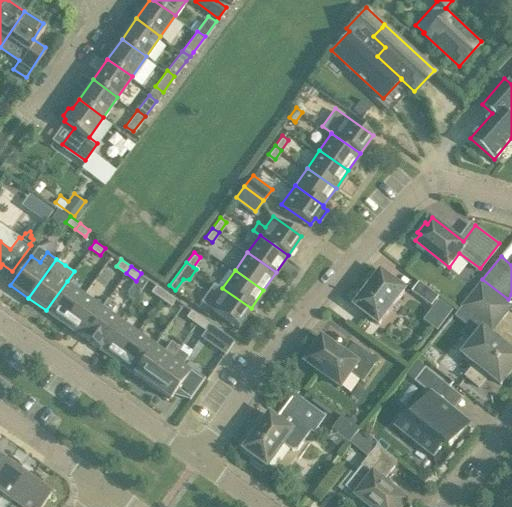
[(379,322),(405,288),(381,270),(355,304),(379,322)]
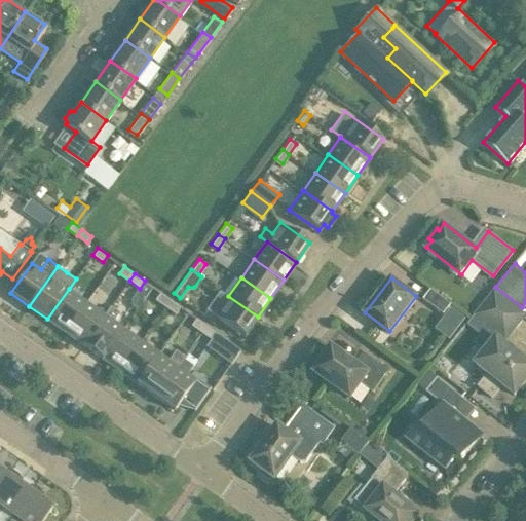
[(443,312),(451,303),(430,287),(423,297),(443,312)]
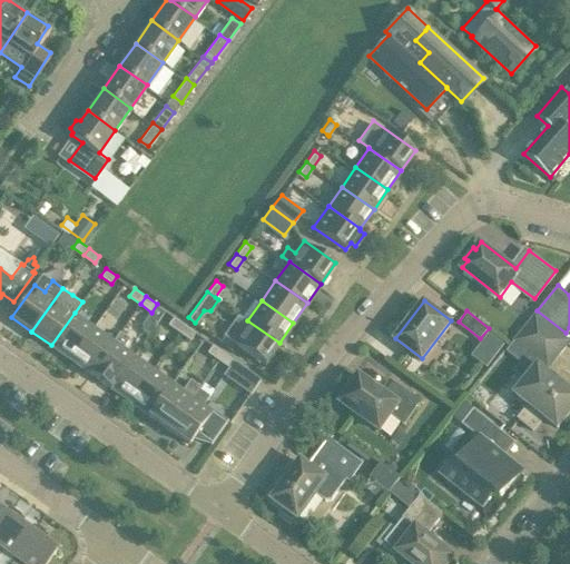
[(530,350),(548,365),(569,338),(536,312),(507,348),(522,360),(530,350)]
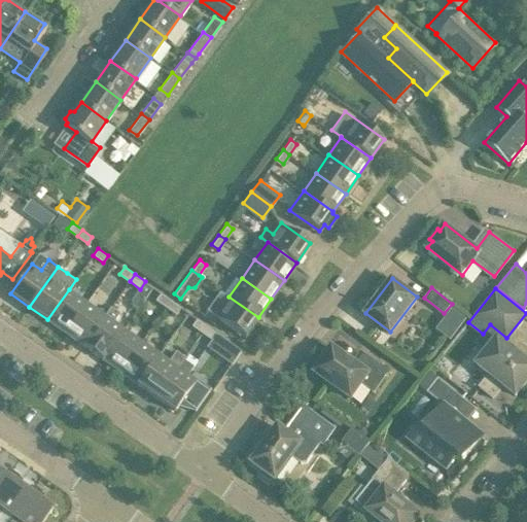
[(47,319),(65,333),(86,302),(69,289),(47,319)]
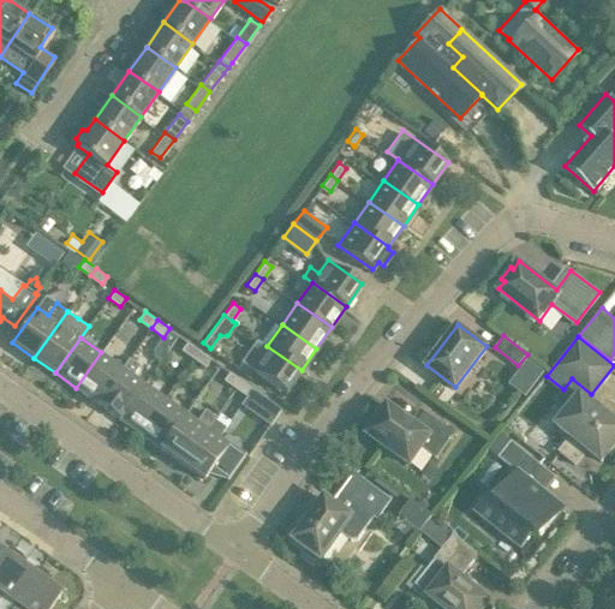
[(267,346),(256,338),(240,359),(286,392),(302,370),(267,346)]
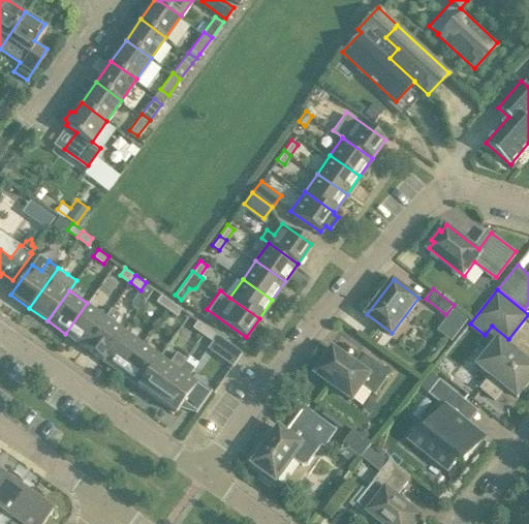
[(166,308),(172,301),(161,294),(156,301),(166,308)]
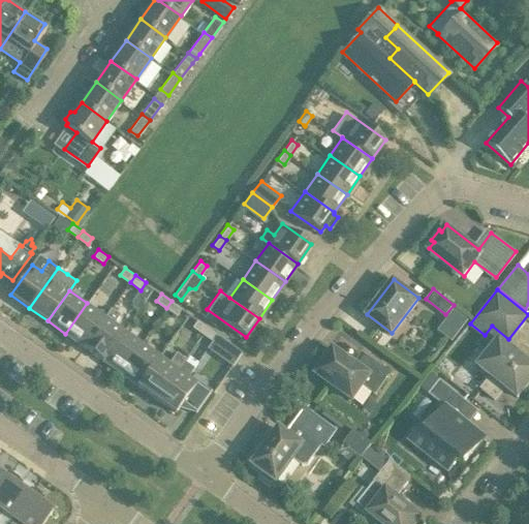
[(172,301),(166,308),(177,315),(182,308),(172,301)]
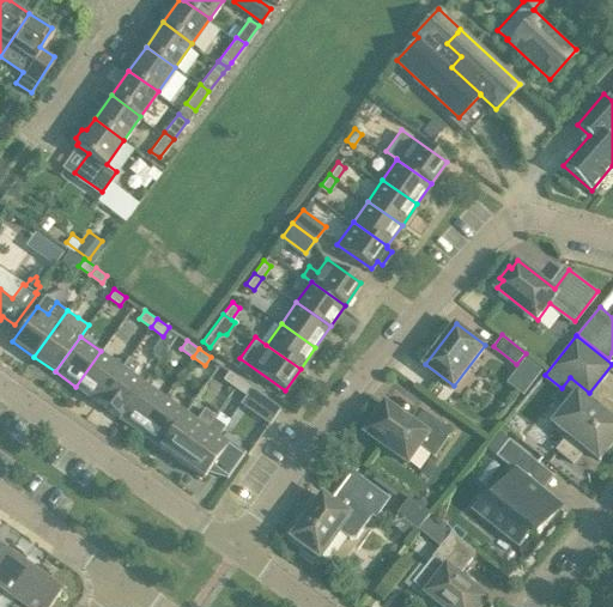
[(122,366),(120,365),(101,351),(76,387),(97,401),(122,366)]
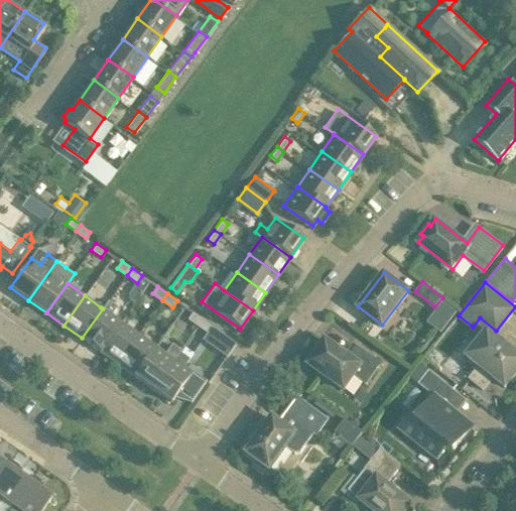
[(120,321),(110,313),(117,304),(108,298),(101,307),(103,308),(82,338),(99,351),(120,321)]
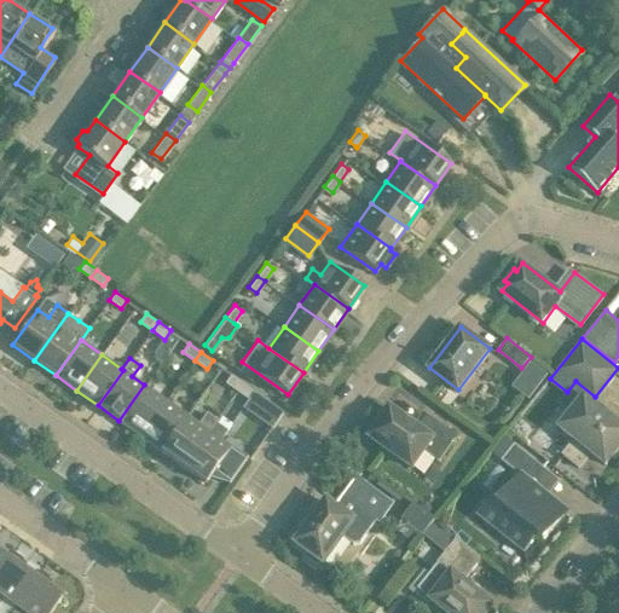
[(243,382),(231,374),(225,382),(237,391),(243,382)]
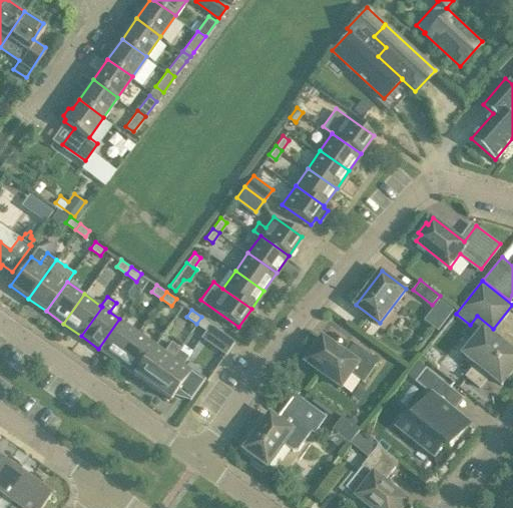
[(201,317),(196,324),(206,331),(211,324),(201,317)]
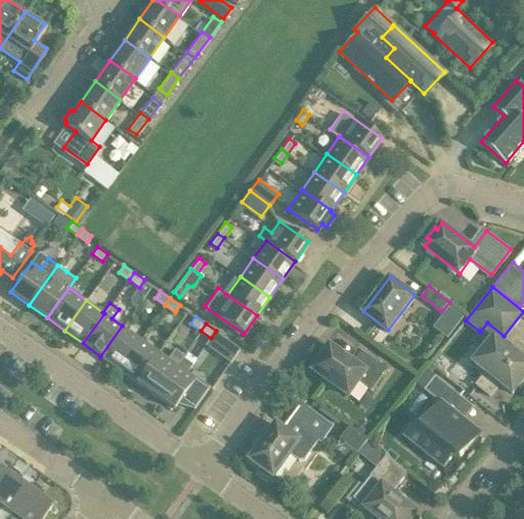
[(100,356),(119,369),(140,339),(122,326),(100,356)]
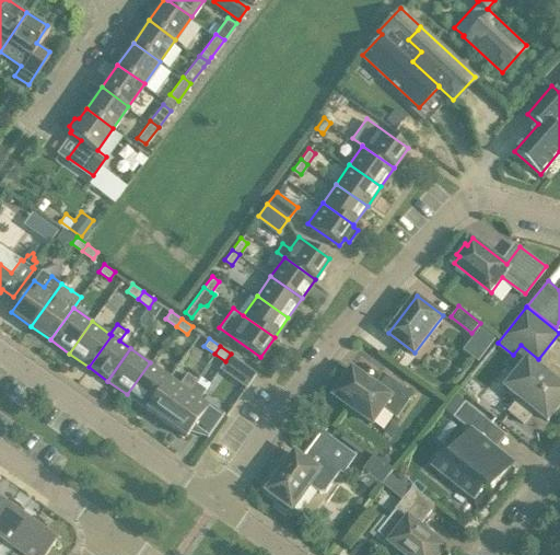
[(559,383),(528,358),(506,385),(521,396),(510,409),(524,421),(535,407),(548,418),(558,406),(559,407),(559,383)]
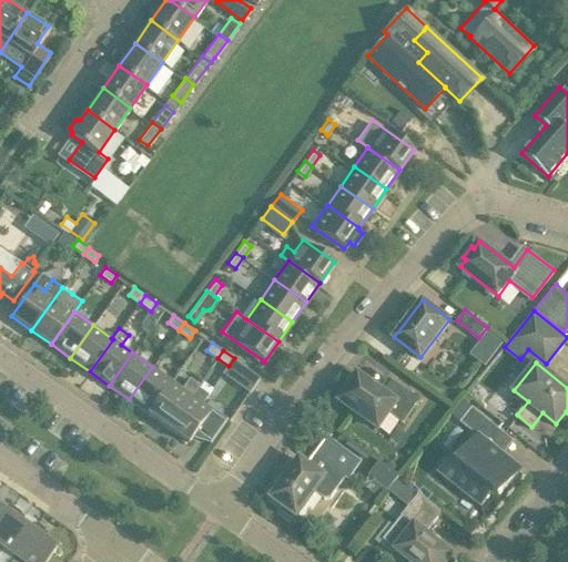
[(129,399),(149,414),(171,380),(152,367),(129,399)]
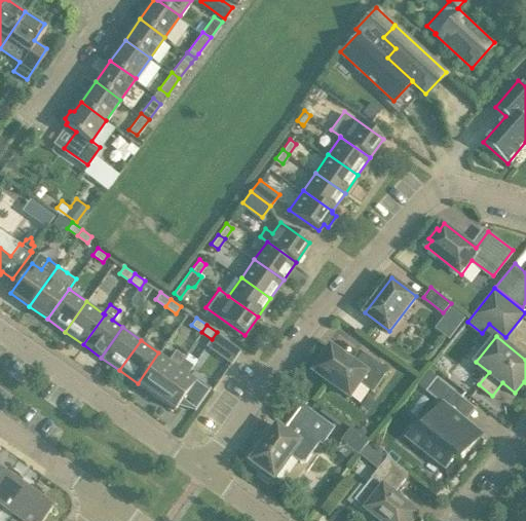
[(232,342),(223,356),(230,361),(239,347),(232,342)]
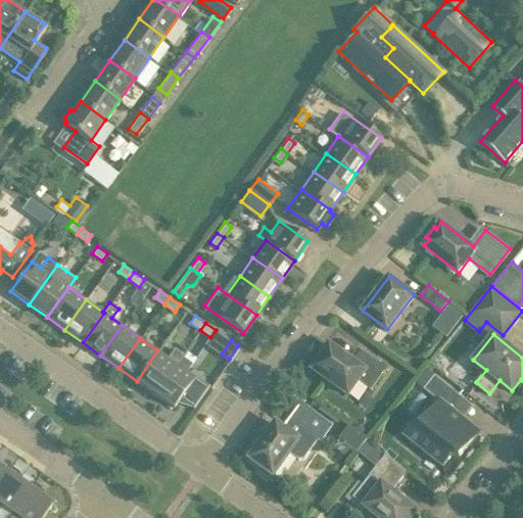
[(360,379),(372,387),(386,366),(363,349),(354,362),(329,343),(328,346),(325,344),(318,355),(321,357),(313,368),(349,393),(360,379)]
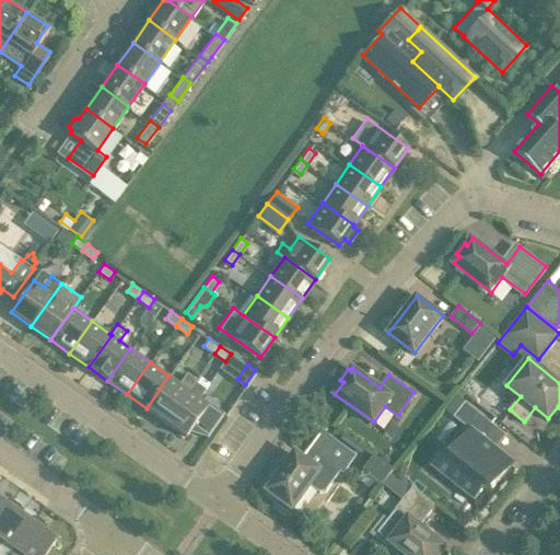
[(147,408),(165,421),(195,381),(196,379),(187,372),(179,383),(168,376),(147,408)]
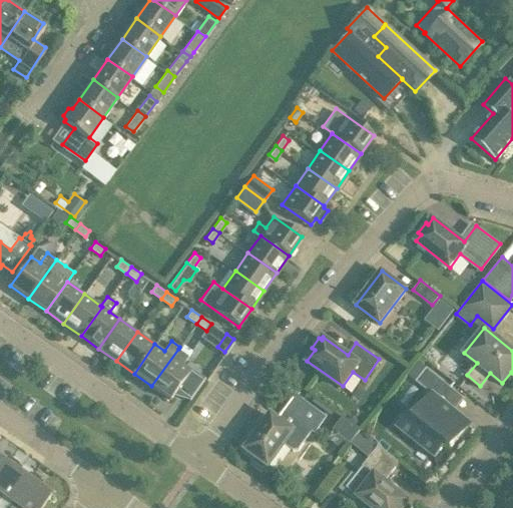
[(188,357),(178,349),(151,386),(170,399),(176,390),(189,399),(188,400),(189,401),(205,379),(203,378),(203,379),(182,365),(188,357)]
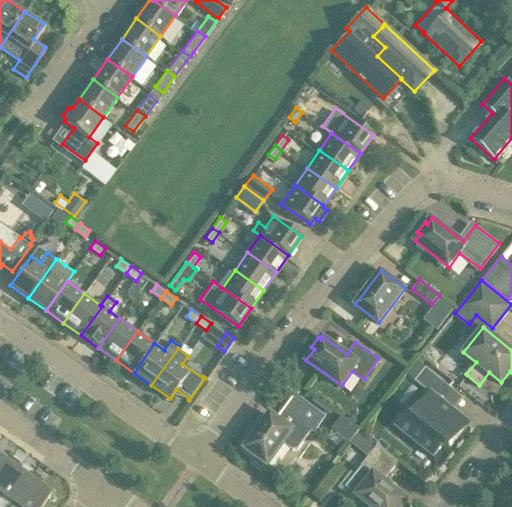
[(433,454),(443,441),(450,446),(460,434),(463,436),(470,427),(467,424),(470,421),(441,398),(451,385),(426,365),(415,379),(431,392),(413,415),(407,410),(396,424),(433,454)]
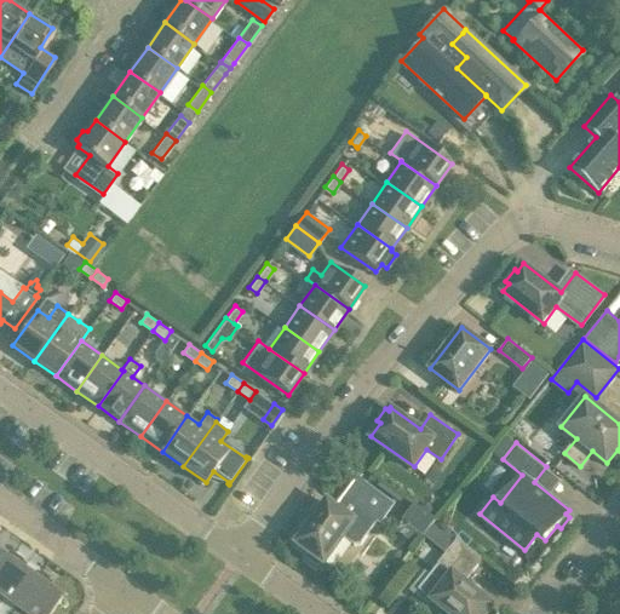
[(361,541),(378,517),(380,518),(392,503),(366,483),(355,499),(346,493),(338,506),(327,499),(296,543),(308,551),(308,556),(316,563),(321,561),(323,563),(344,535),(354,543),(361,541)]
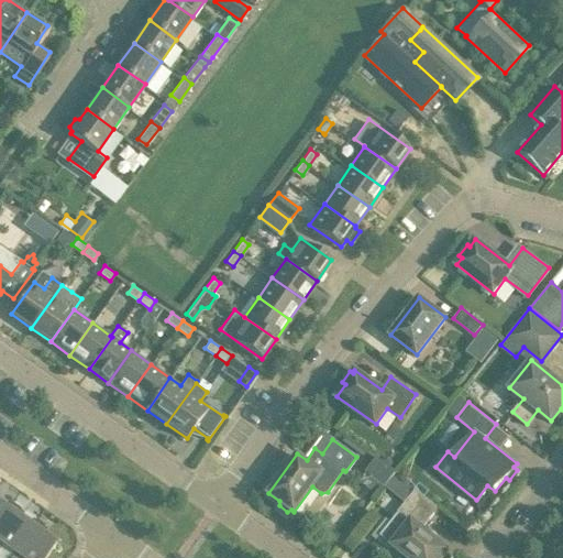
[(367,470),(385,484),(396,471),(378,457),(367,470)]
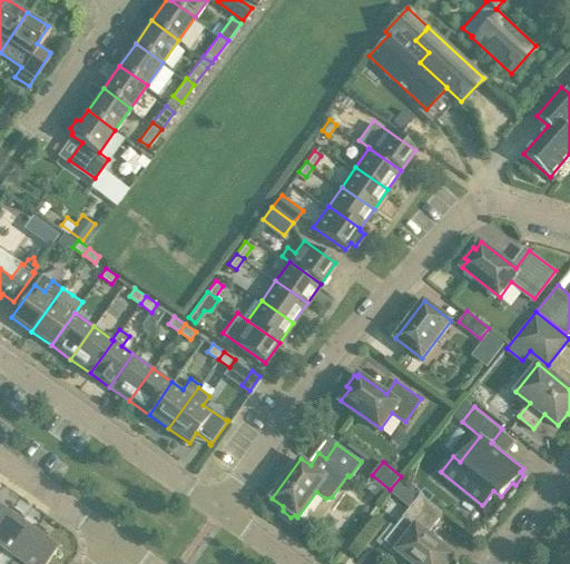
[(445,563),(453,555),(425,533),(444,511),(422,493),(384,538),(397,550),(396,550),(414,563),(445,563)]
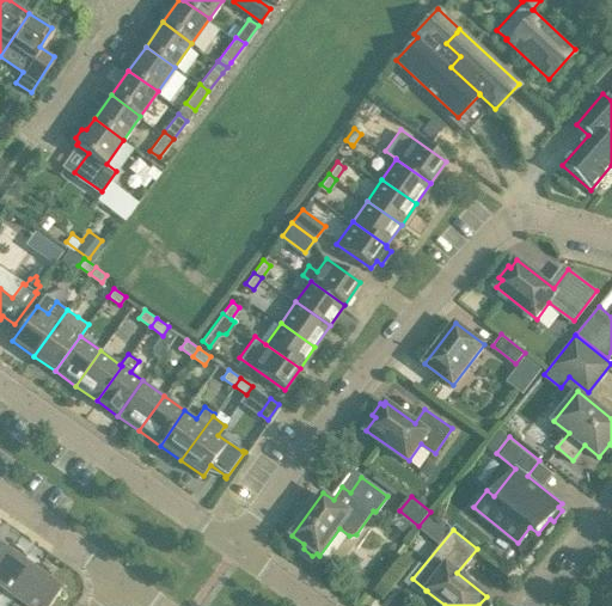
[(0,591),(2,588),(13,597),(14,597),(34,570),(32,569),(17,558),(23,550),(12,543),(7,551),(7,552),(0,562),(0,591)]
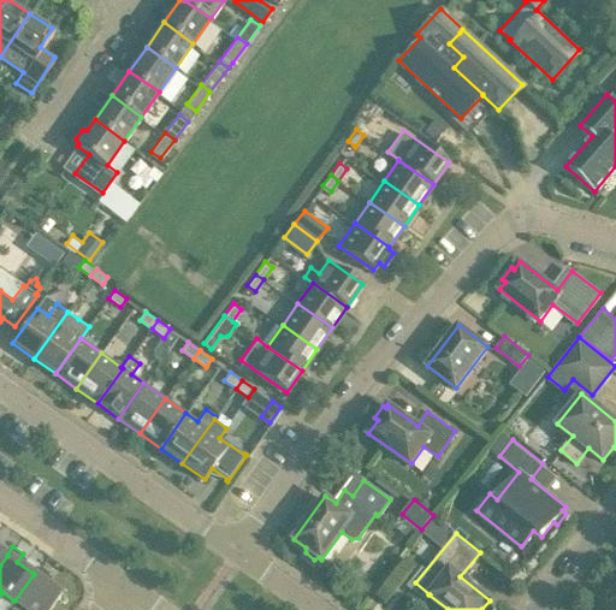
[(13,600),(6,609),(48,609),(60,593),(42,580),(48,573),(39,566),(33,573),(34,574),(15,600),(13,600)]
